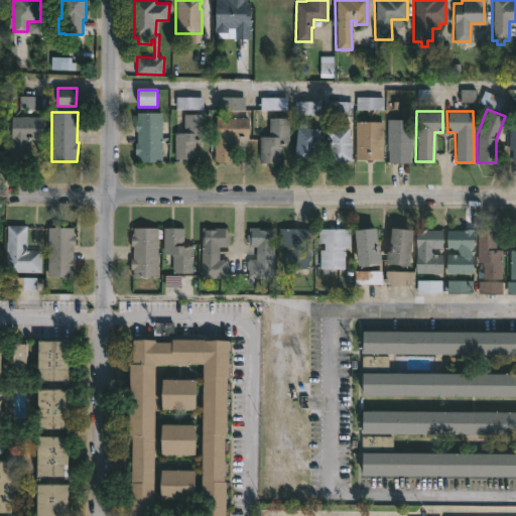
[(162,130),(162,160),(137,160),(137,153),(135,153),(135,142),(137,142),(137,130),(135,130),(135,119),(137,119),(137,112),(162,112),(162,130)]
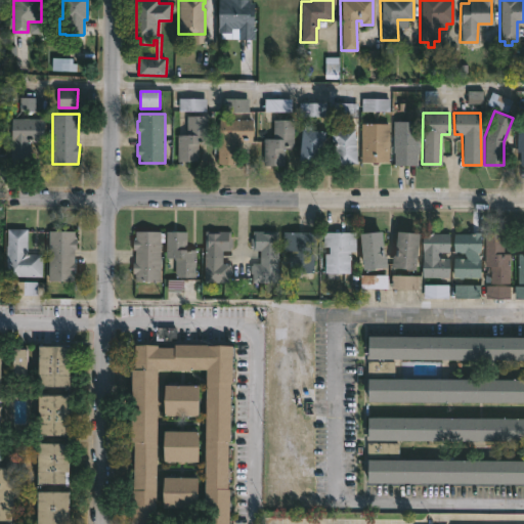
[(177,162),(176,134),(185,134),(185,116),(206,115),(206,142),(197,142),(198,161),(177,162)]
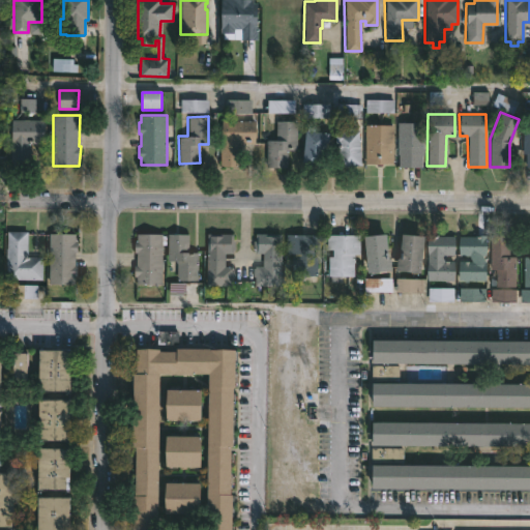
[(30,162),(9,162),(10,119),(45,119),(45,143),(30,143),(30,162)]
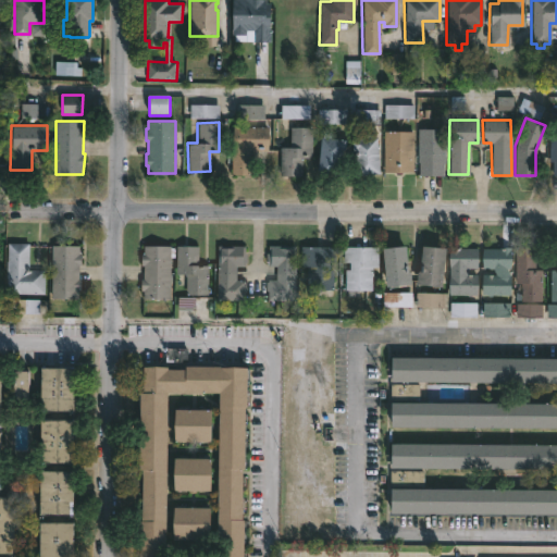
[(267,126),(265,149),(252,148),(251,174),(231,174),(232,125),(267,126)]
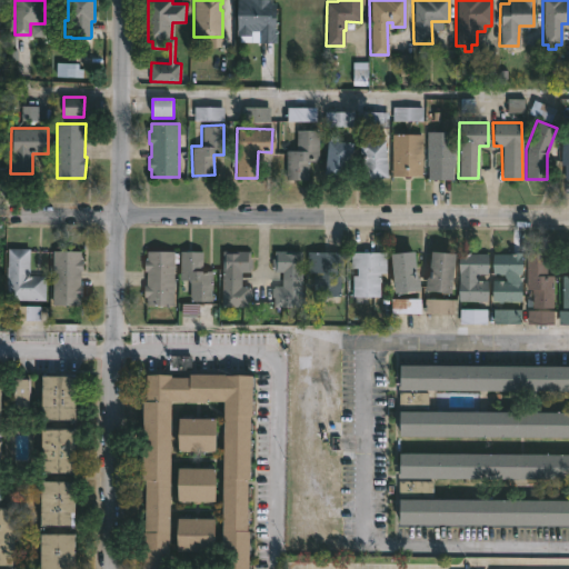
[(285,179),(285,150),(296,150),(296,130),(317,130),(317,160),(307,160),(307,179),(285,179)]
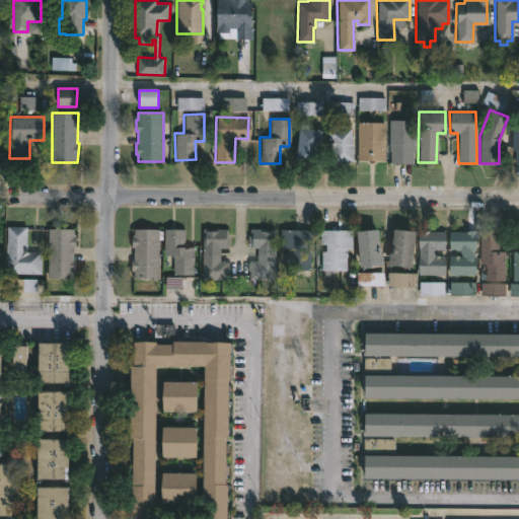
[(417,120),(416,151),(414,151),(414,163),(391,163),(391,151),(388,151),(389,119),(417,120)]
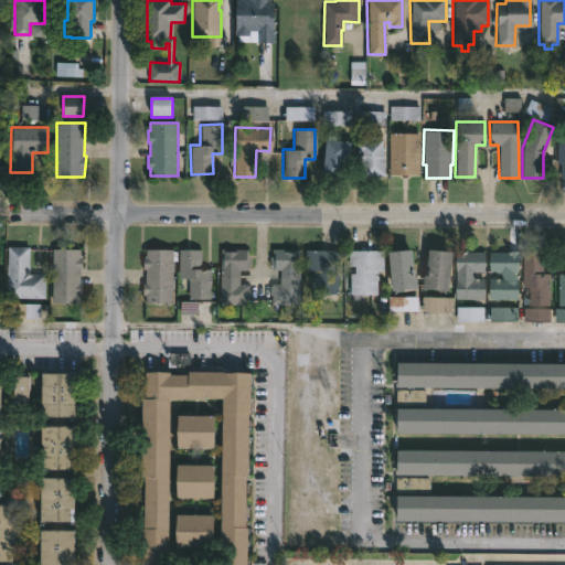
[(402,173),(391,173),(392,132),(418,132),(417,173),(402,173)]
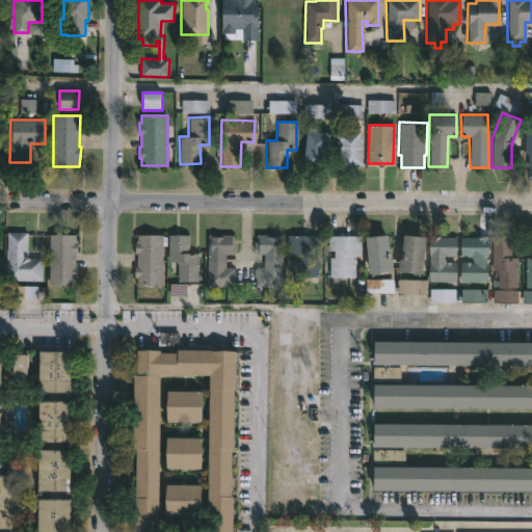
[(320,128),(319,132),(334,133),(330,166),(307,163),(310,131),(312,131),(313,127),(320,128)]
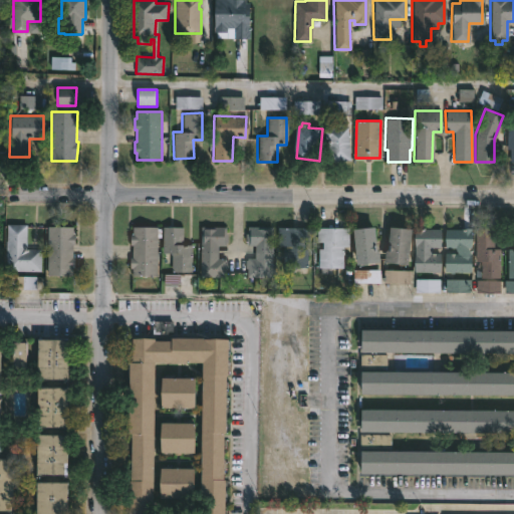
[(349,122),(349,126),(351,126),(354,160),(331,162),(328,129),(342,127),(342,122),(349,122)]
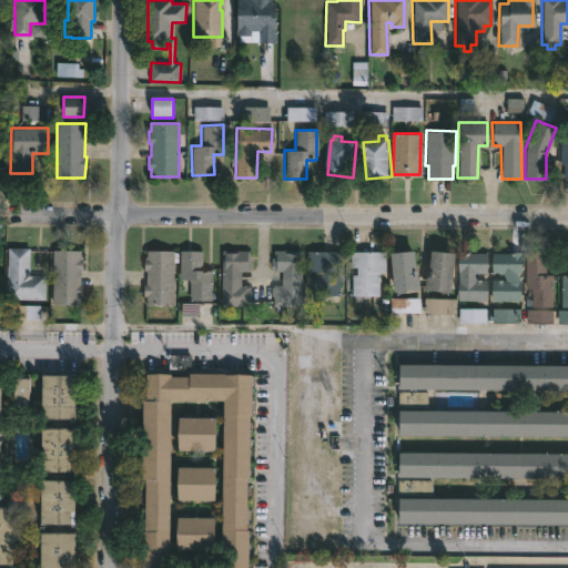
[(30,247),(29,275),(46,275),(46,300),(7,298),(9,247),(30,247)]
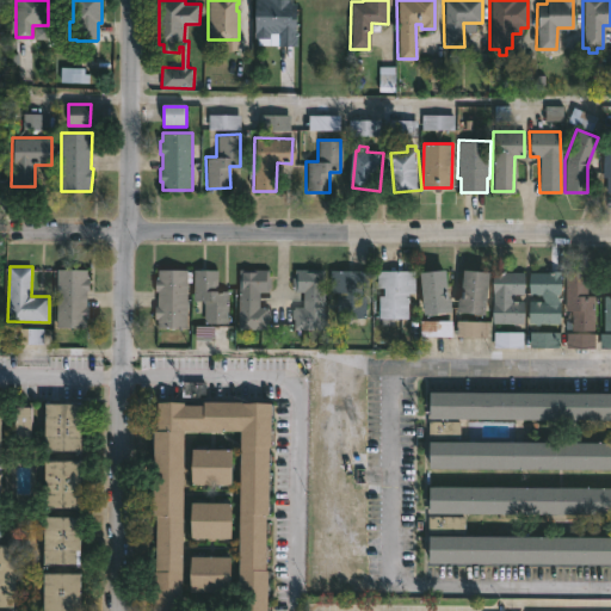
[(86,269),(86,278),(88,278),(88,291),(86,291),(86,306),(88,306),(88,319),(86,319),(86,327),(56,327),(57,269),(86,269)]
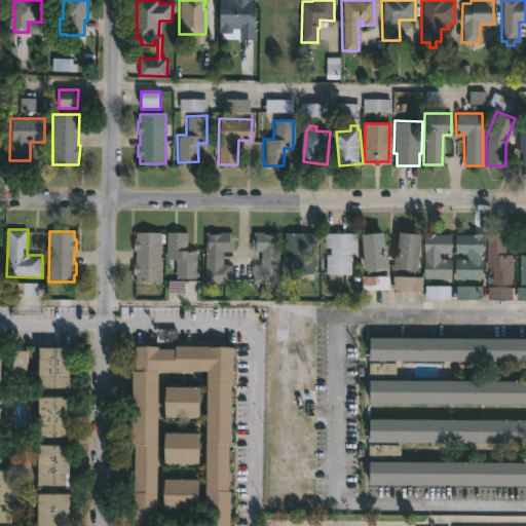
[(160,231),(160,282),(135,282),(135,273),(133,273),(133,263),(135,263),(135,250),(133,250),(133,238),(135,238),(135,231),(160,231)]
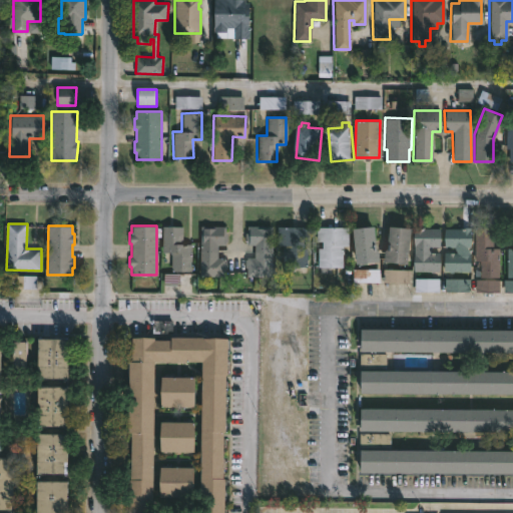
[(191,243),(191,271),(171,271),(171,252),(162,251),(162,225),(182,226),(182,243),(191,243)]
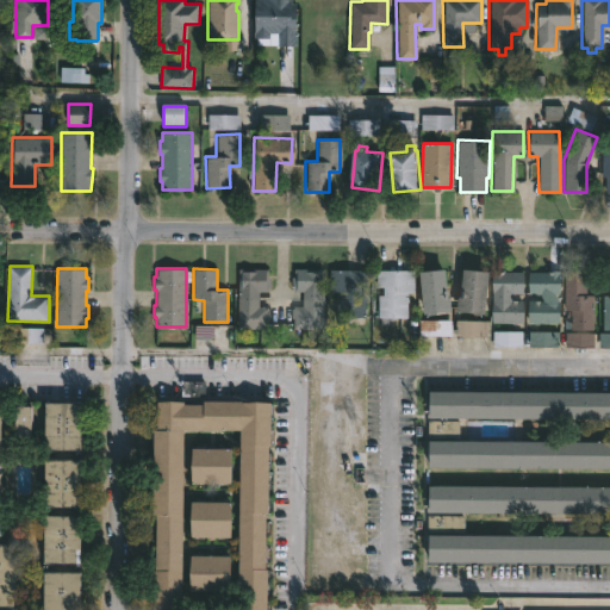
[(266,290),(257,290),(256,306),(268,306),(268,319),(266,319),(266,329),(235,328),(237,268),(267,269),(266,290)]
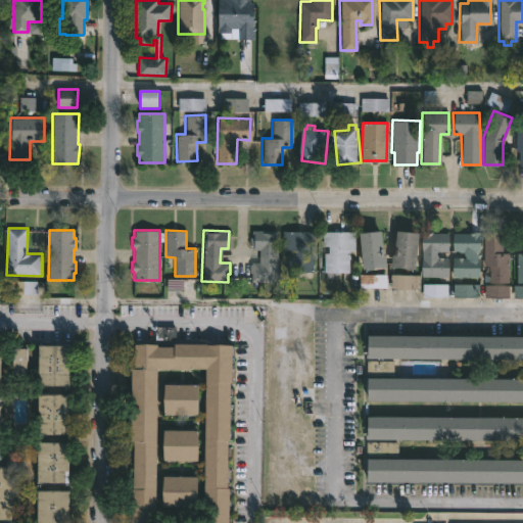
[(276,231),(275,281),(252,280),(252,273),(250,273),(250,264),(252,264),(252,262),(258,263),(258,249),(253,249),(253,245),(250,245),(250,230),(276,231)]
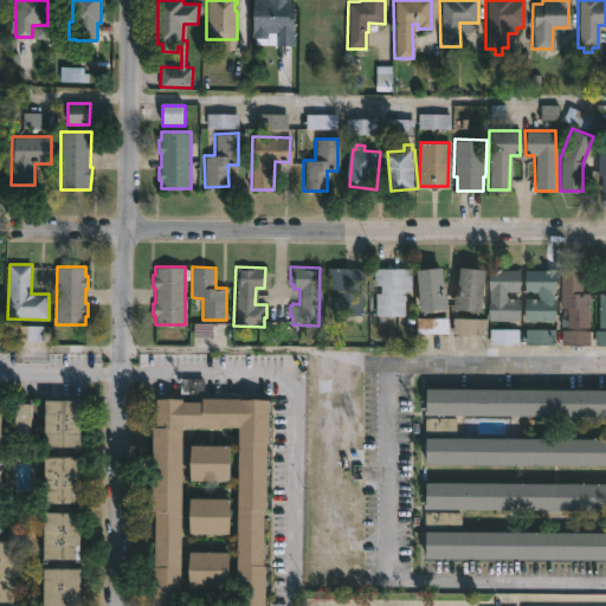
[(445,284),(446,294),(449,294),(450,309),(447,309),(447,311),(429,314),(429,310),(421,311),(418,270),(446,266),(449,284),(445,284)]
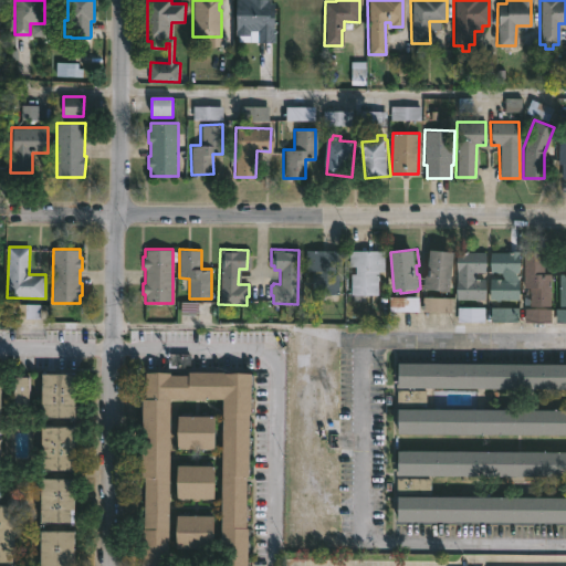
[(342,251),(341,276),(338,276),(338,294),(312,294),(312,271),(305,270),(306,250),(342,251)]
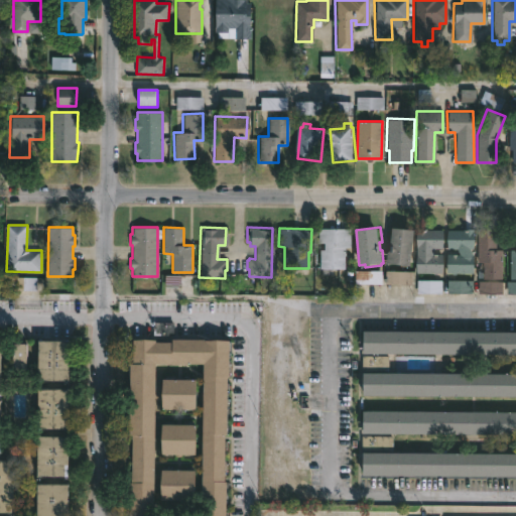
[(351,228),(351,247),(346,247),(346,269),(321,269),(321,249),(325,249),(325,242),(319,242),(319,228),(351,228)]
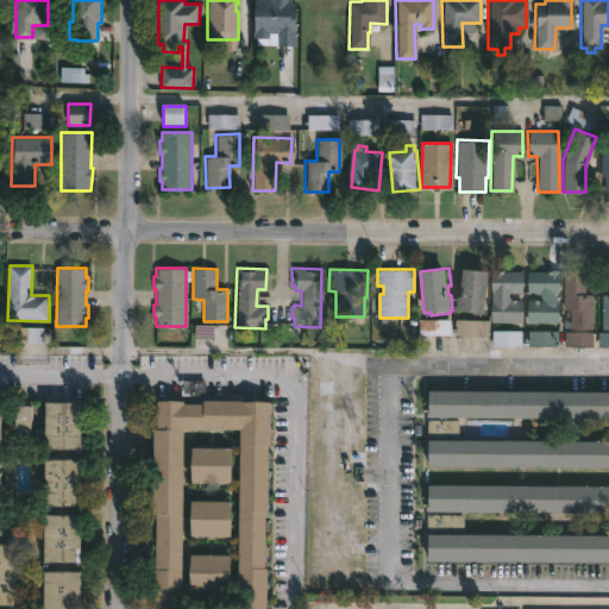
[(491,271),(488,313),(459,311),(460,296),(464,296),(466,269),(491,271)]
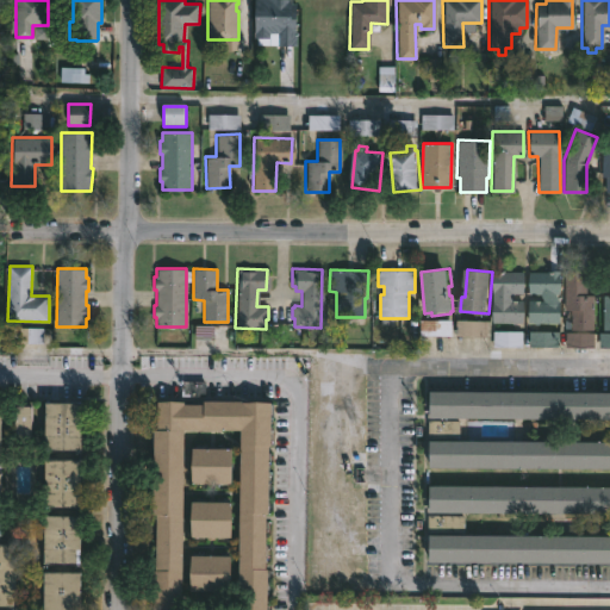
[(559,269),(559,323),(528,323),(528,300),(543,300),(540,293),(529,293),(529,271),(559,269)]
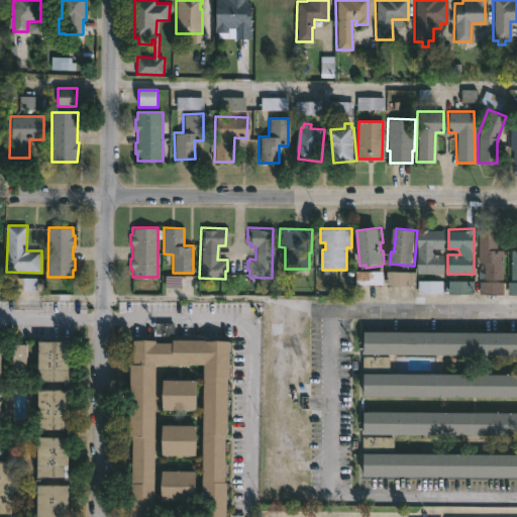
[(496,229),(496,249),(502,249),(502,279),(479,279),(479,272),(483,272),(483,262),(478,262),(478,229),(496,229)]
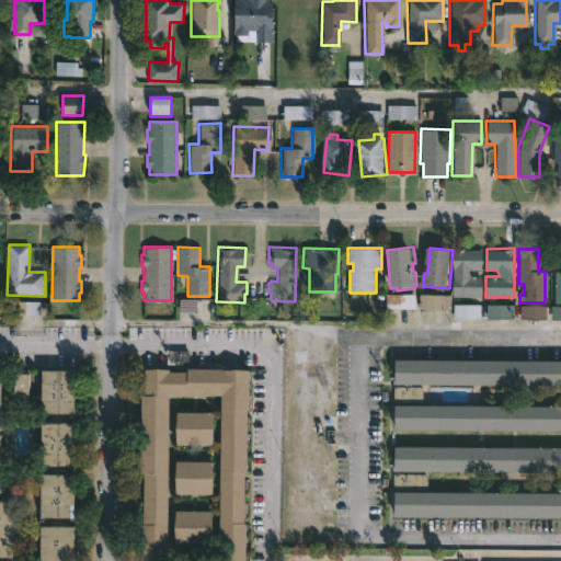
[(472,270),(472,276),(481,276),(481,296),(455,296),(455,250),(482,250),(482,270),(472,270)]
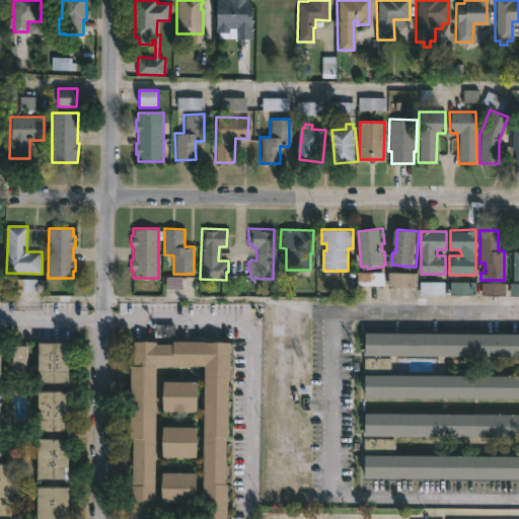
[(384,285),(358,285),(358,272),(385,272),(384,285)]
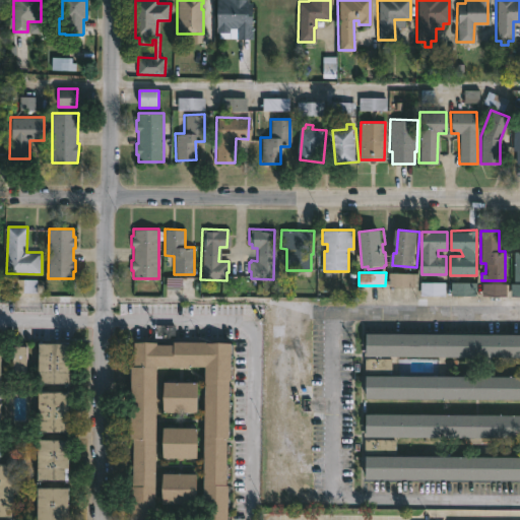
[(417,286),(417,274),(390,274),(390,286),(417,286)]
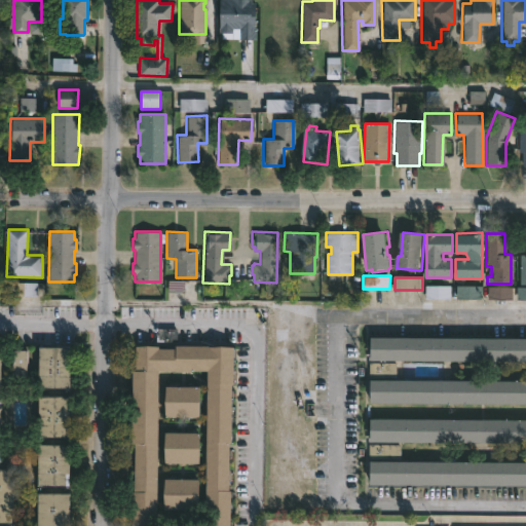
[(525,299),(516,299),(516,287),(525,287),(525,299)]
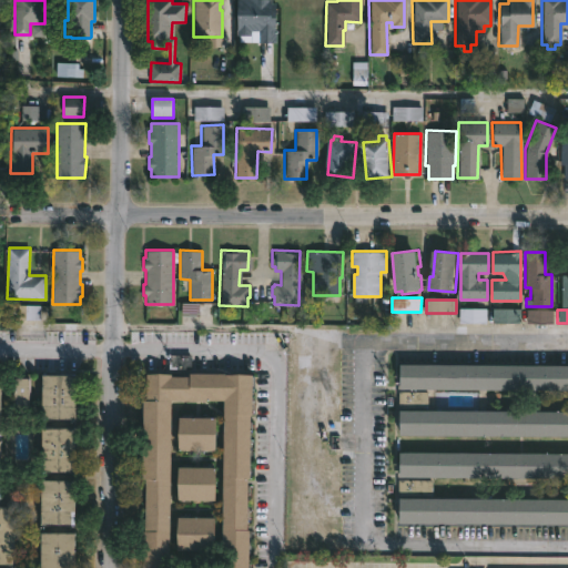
[(567,364),(567,435),(396,435),(397,409),(567,409),(567,388),(397,388),(397,364),(567,364)]
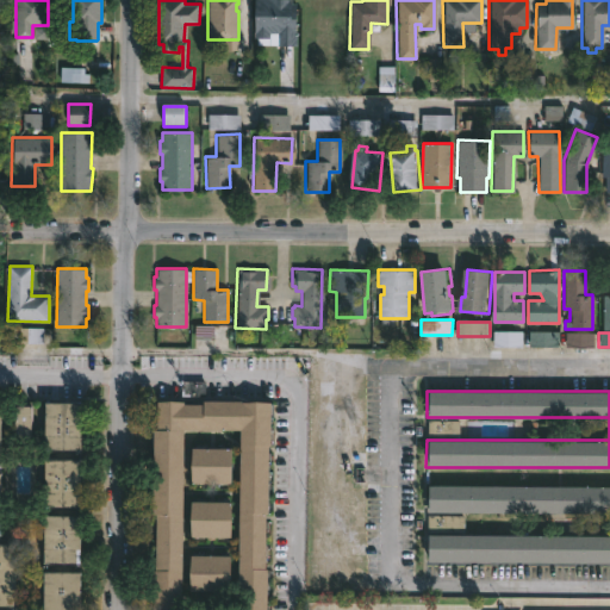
[(273,402),(273,418),(269,418),(268,429),(273,429),(273,443),(267,443),(267,472),(272,472),(271,492),(267,492),(267,502),(271,502),(271,514),(266,512),(266,521),(268,521),(268,537),(265,537),(265,546),(268,546),(268,562),(265,562),(265,568),(269,571),(269,599),(266,599),(265,609),(235,609),(238,429),(182,428),(179,609),(149,609),(150,570),(154,570),(154,515),(151,515),(153,430),(155,430),(155,400),(201,404),(201,400),(273,402)]
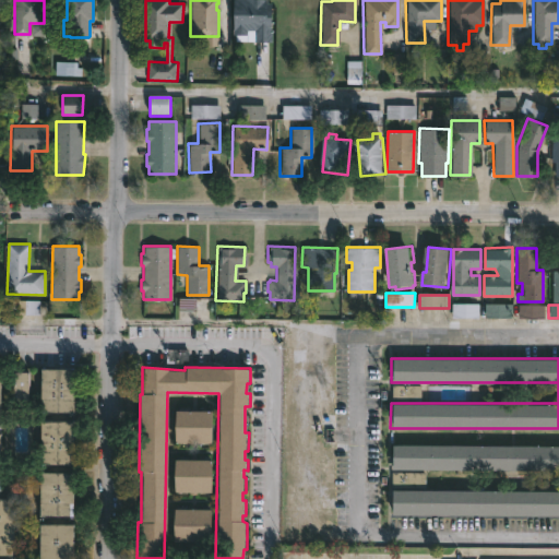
[(76,411),(44,411),(45,368),(78,369),(76,411)]
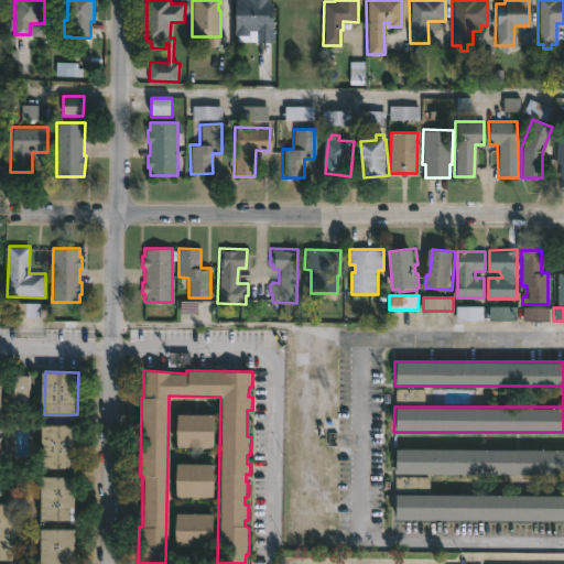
[(32,408),(15,407),(17,376),(32,376),(32,408)]
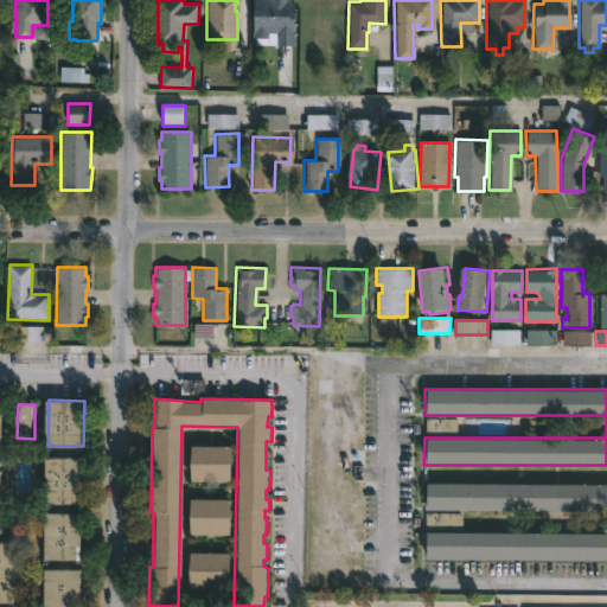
[(455,434),(425,434),(425,419),(455,419),(455,434)]
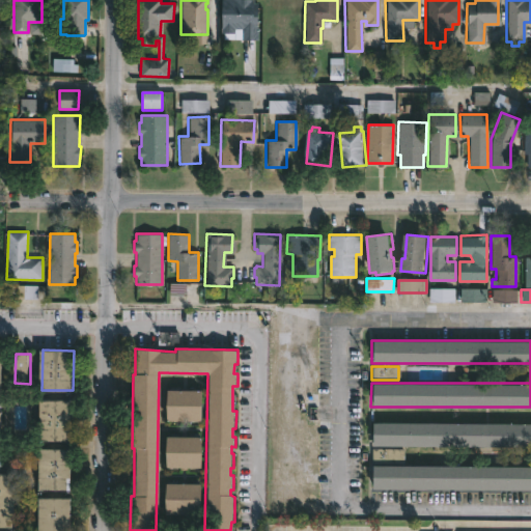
[(182,420),(167,420),(167,389),(201,390),(200,421),(182,420)]
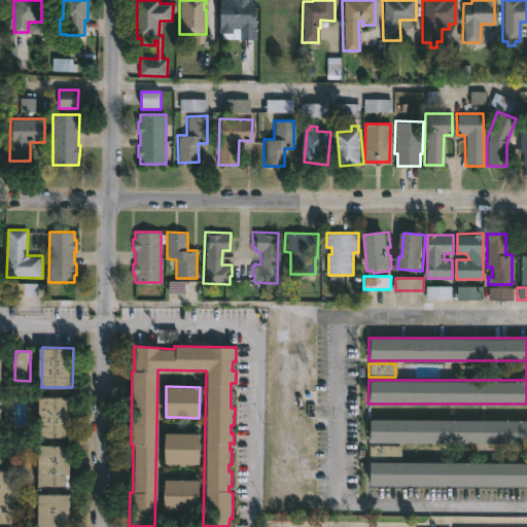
[(72,438),(41,438),(41,398),(73,399),(72,438)]
